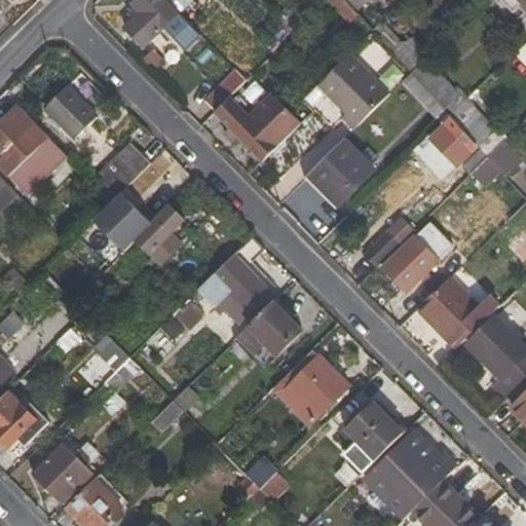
[(124,28),(127,32),(124,35),(133,43),(137,39),(145,48),(179,14),(164,0),(136,0),(132,4),(137,9),(132,14),(135,17),(124,28)]
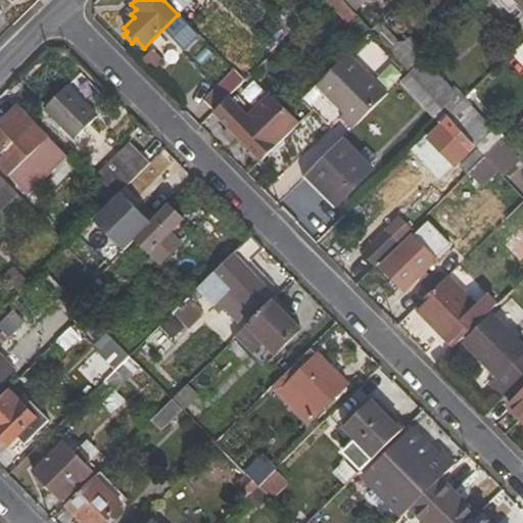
[(168,0),(180,12),(190,1),(189,0),(168,0)]
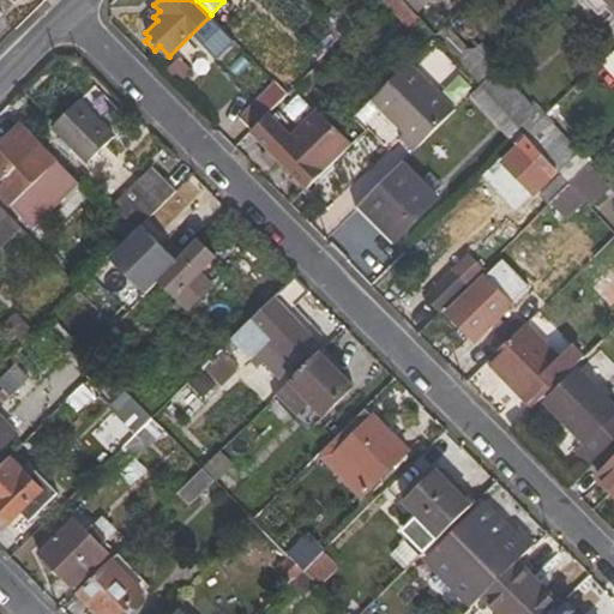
[(381,0),(381,1),(409,29),(419,19),(401,0),(381,0)]
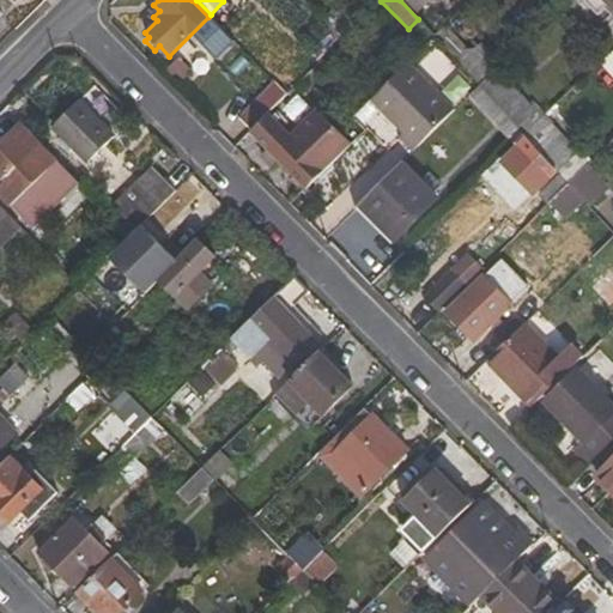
[(400,0),(418,19),(436,38),(449,26),(474,0),(400,0)]
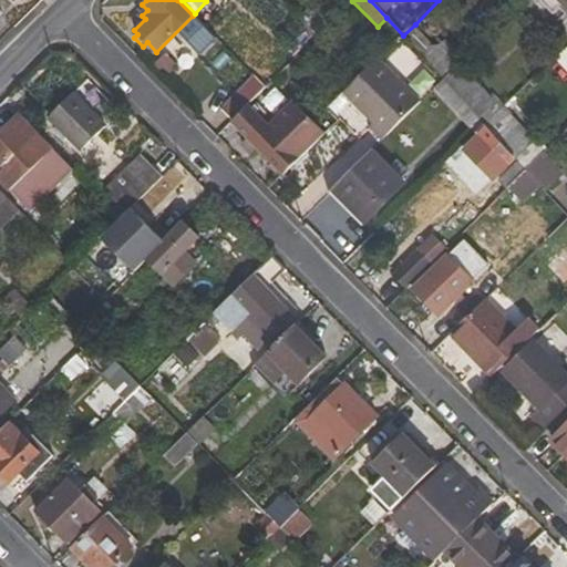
[(566,0),(557,0),(566,10),(566,0)]
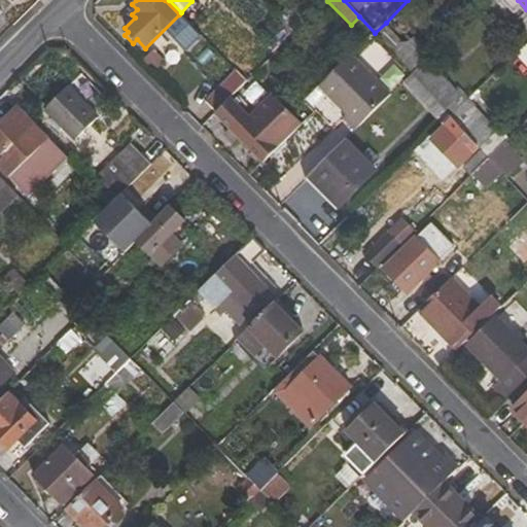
[(166,32),(187,50),(201,36),(178,18),(166,32)]
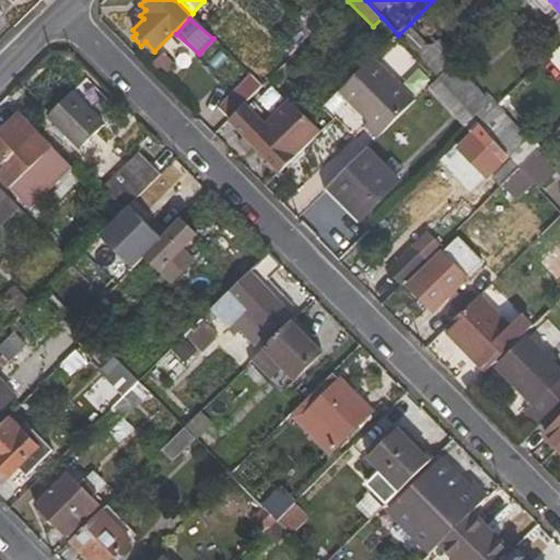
[(439,79),(450,69),(410,24),(398,35),(439,79)]
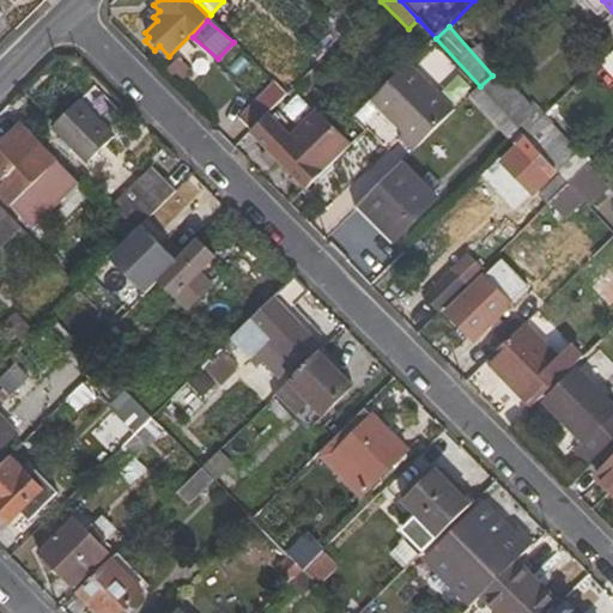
[(320,58),(340,40),(328,28),(309,48),(320,58)]
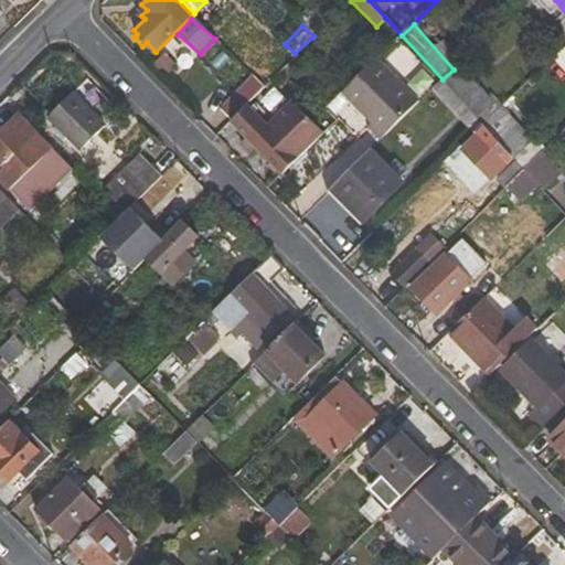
[(180,62),(168,51),(151,68),(162,78),(180,62)]
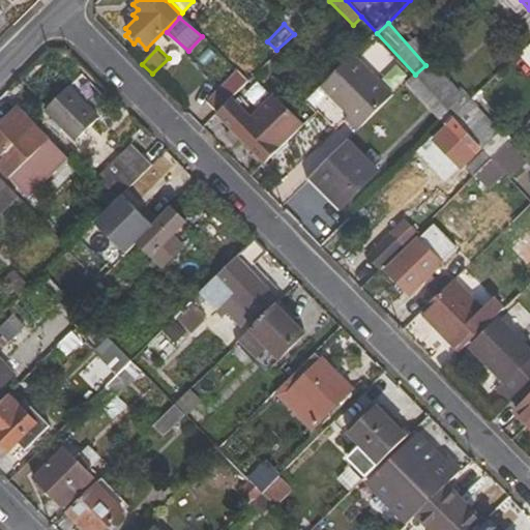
[(358,133),(394,96),(354,57),(321,88),(349,116),(346,119),(358,133)]
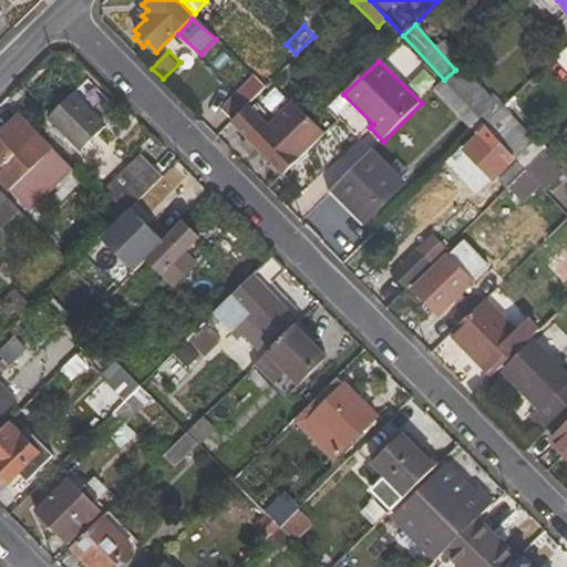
[(460,65),(455,70),(444,80),(486,125),(500,110),(460,65)]
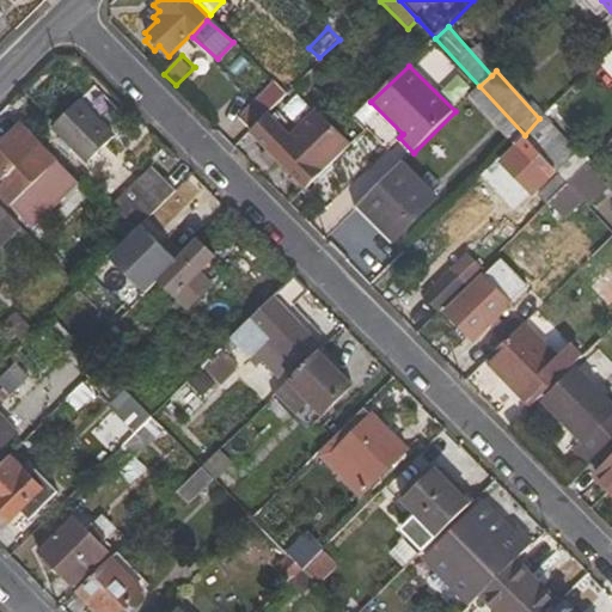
[(276,79),(237,118),(250,132),(287,92),(276,79)]
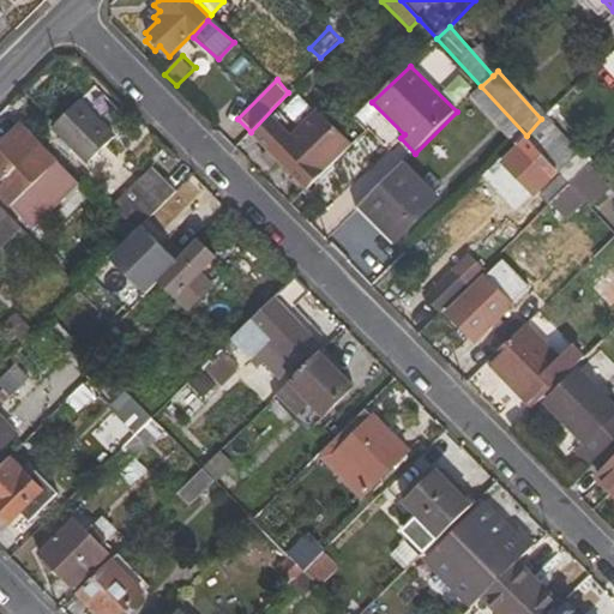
[(470,97),(515,146),(517,143),(527,136),(481,86),(470,97)]
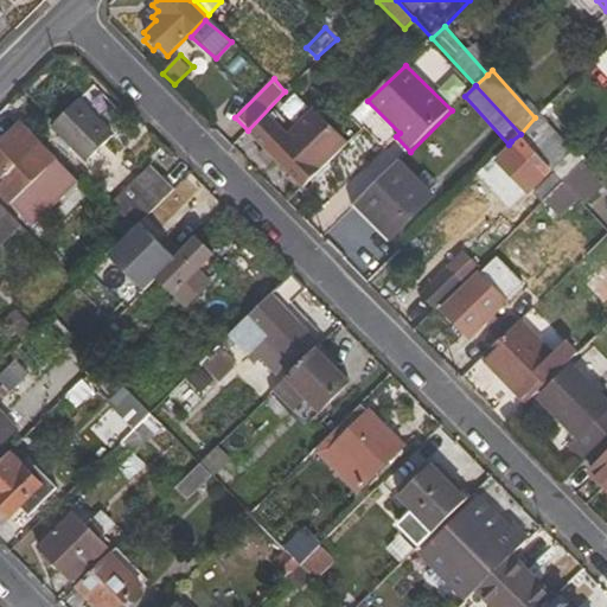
[(114,136),(78,101),(52,128),(87,164),(114,136)]
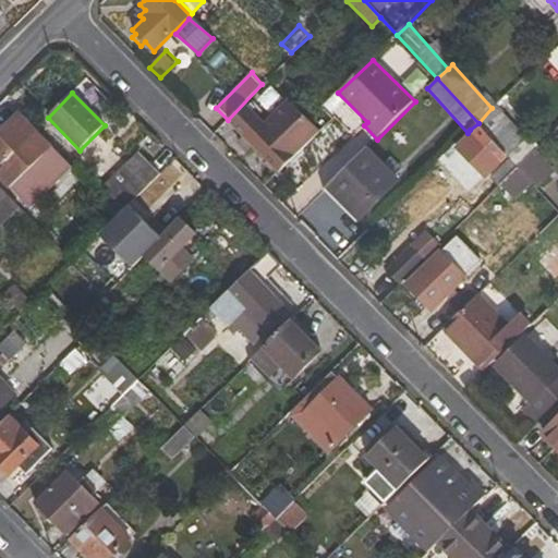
[(244,137),(254,147),(280,172),(319,133),(288,104),(267,124),(247,105),(230,122),(244,137)]
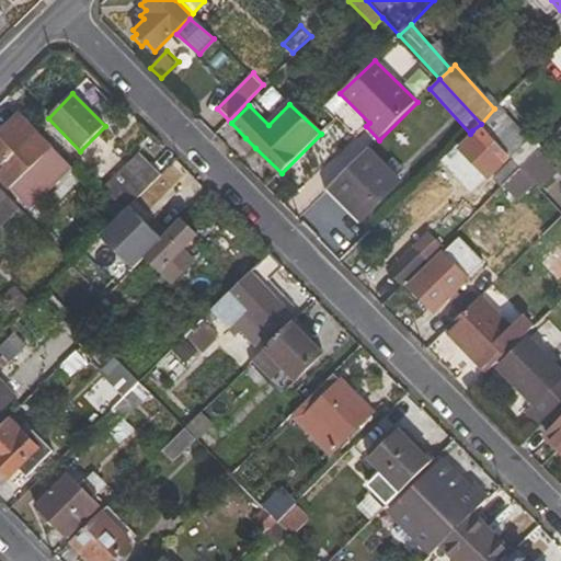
[(512,159),(521,169),(539,151),(526,136),(521,138),(508,125),(513,122),(500,105),(494,109),(481,124),(512,159)]
